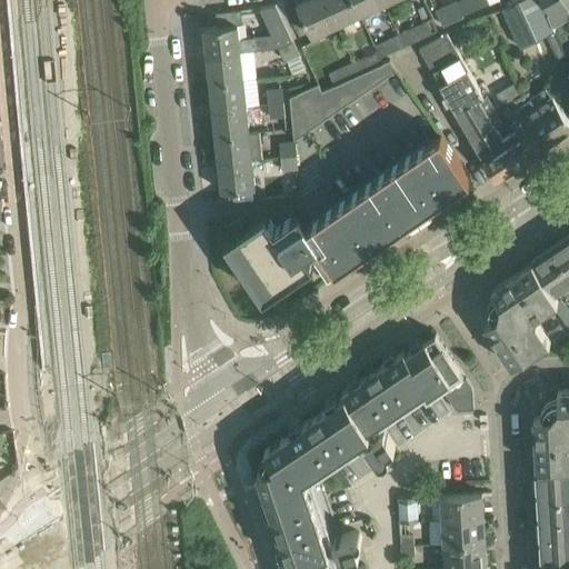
[(336,25),(323,0),(303,0),(297,3),(311,36),(336,25)]
